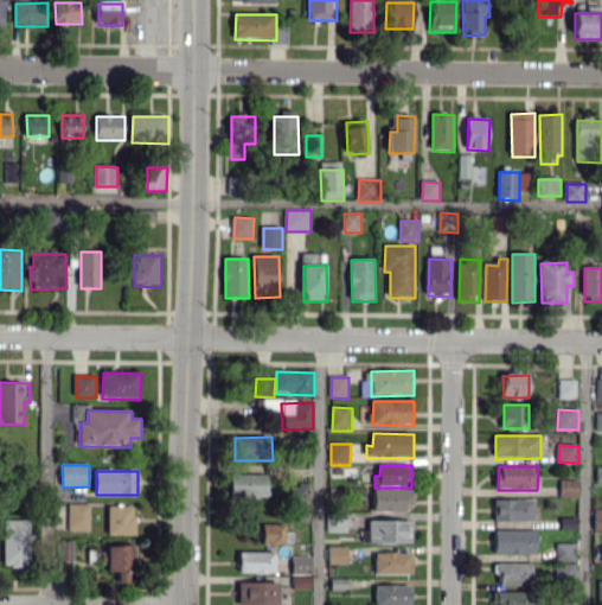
[(231,498),(269,498),(268,475),(231,476),(231,498)]
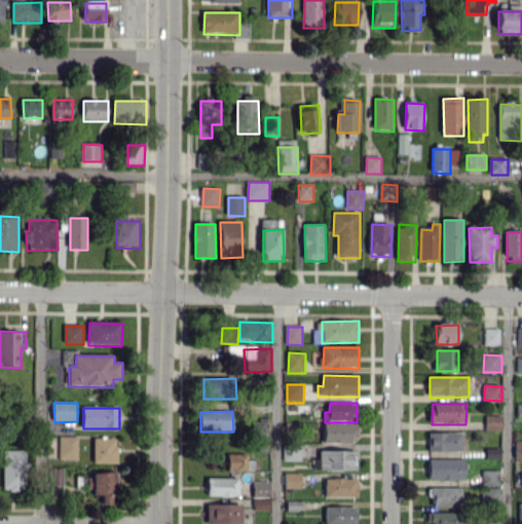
[(505,417),(487,417),(487,432),(504,432),(505,417)]
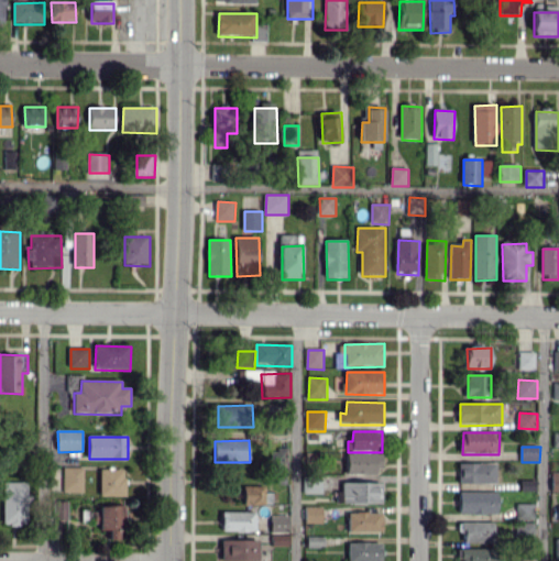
[(289,453),(272,452),(271,472),(288,472),(289,453)]
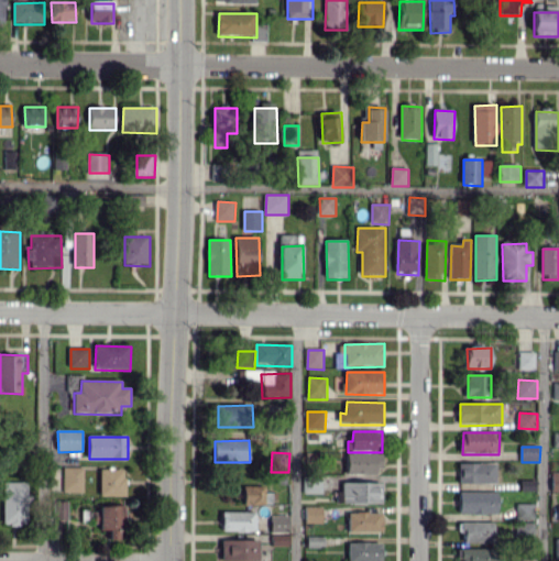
[(383,475),(384,454),(349,454),(349,475),(383,475)]
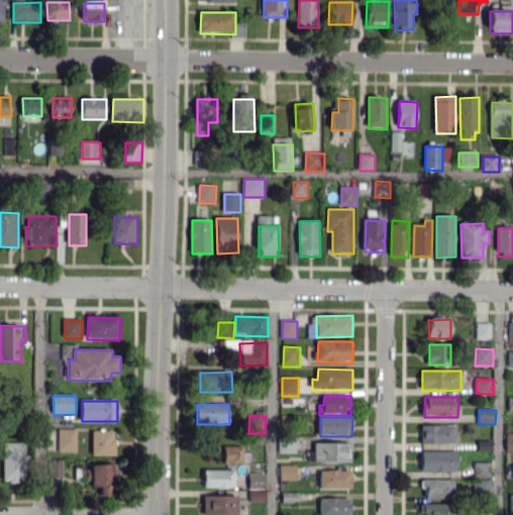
[(456,426),(423,426),(422,445),(456,445),(456,426)]
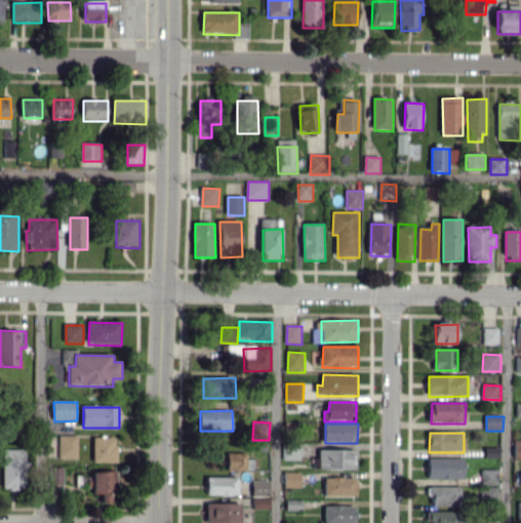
[(80,460),(80,437),(61,437),(61,460),(80,460)]
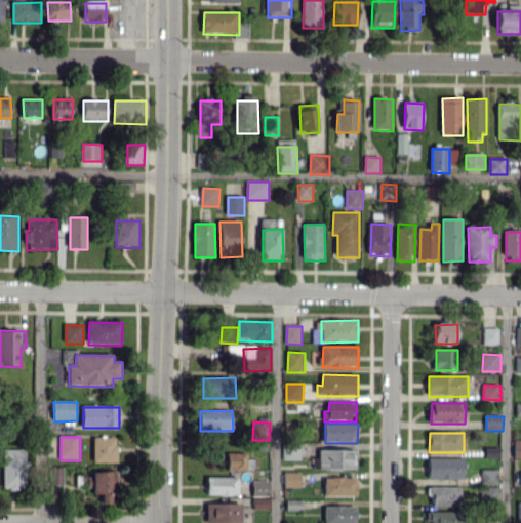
[(118,464),(119,439),(94,438),(94,463),(118,464)]
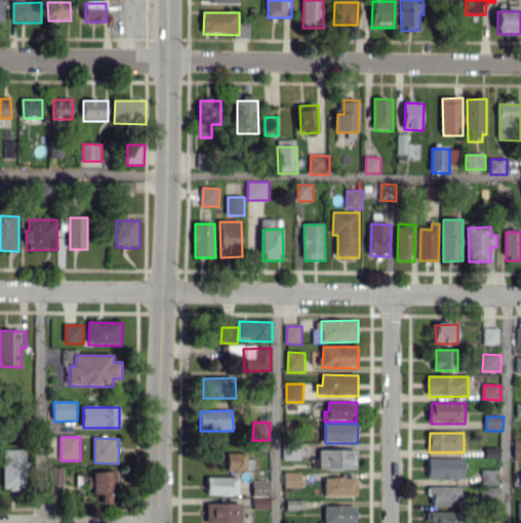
[(303,446),(286,445),(286,460),(302,461),(303,446)]
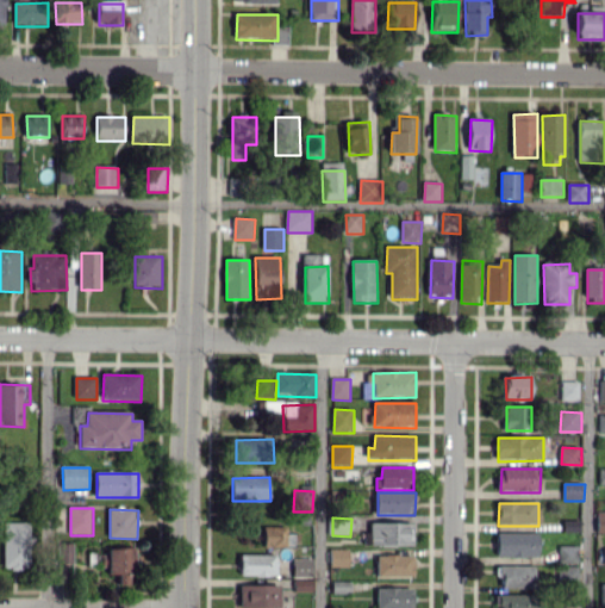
[(5,523),(5,570),(31,570),(31,525),(5,523)]
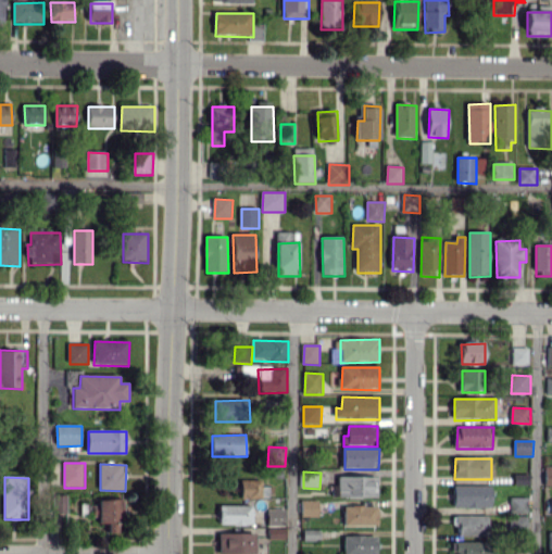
[(379,478),(340,477),(339,498),(378,499),(379,478)]
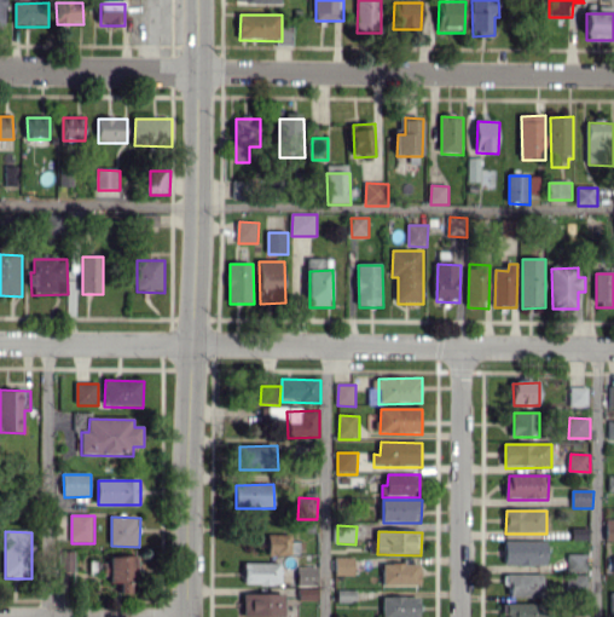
[(296,557),(296,535),(270,536),(270,557),(296,557)]
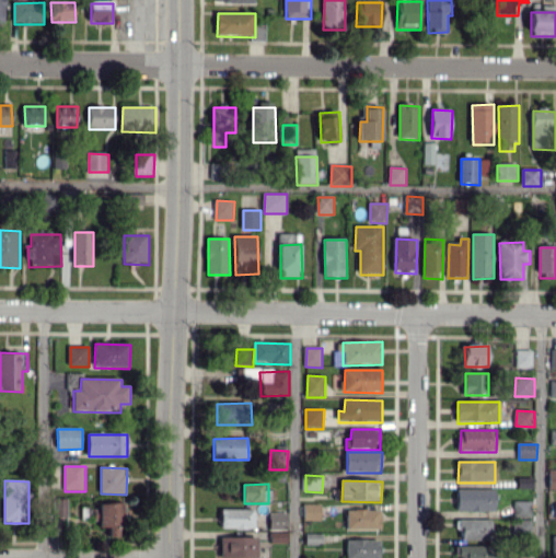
[(497,490),(459,490),(458,512),(496,513),(497,490)]
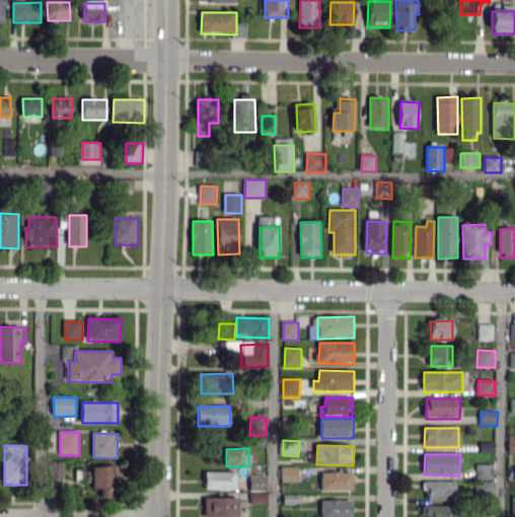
[(51,481),(64,481),(65,462),(52,462),(51,481)]
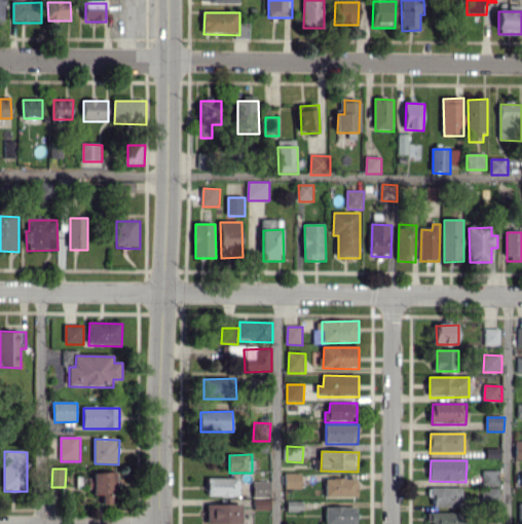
[(501,472),(485,472),(484,486),(501,487),(501,472)]
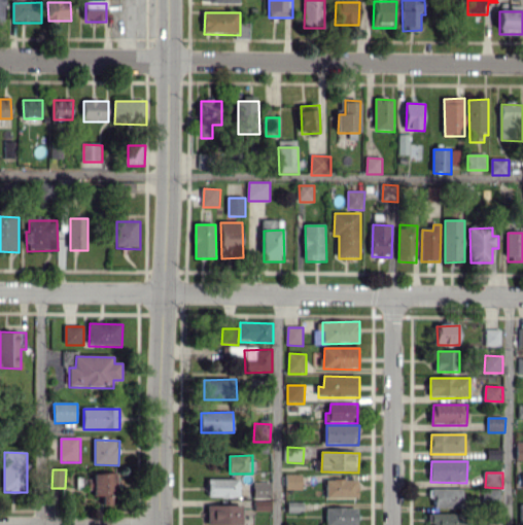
[(103,505),(117,505),(117,475),(94,474),(94,496),(103,497),(103,505)]
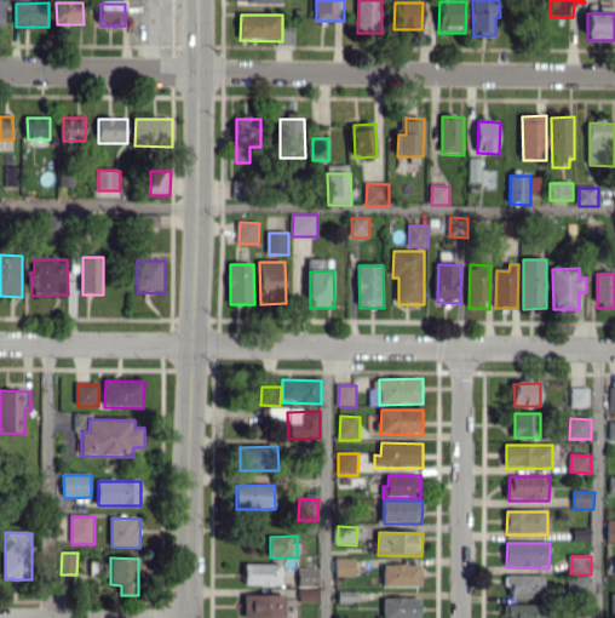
[(357,559),(338,560),(338,578),(357,577),(357,559)]
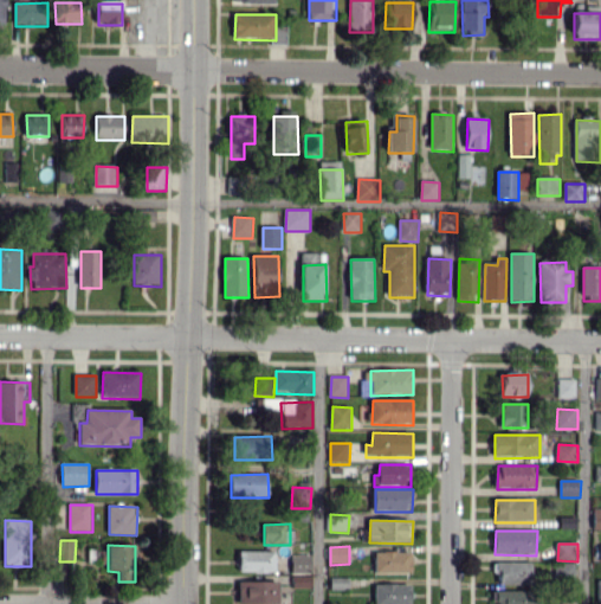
[(276,553),(240,552),(240,573),(276,573),(276,553)]
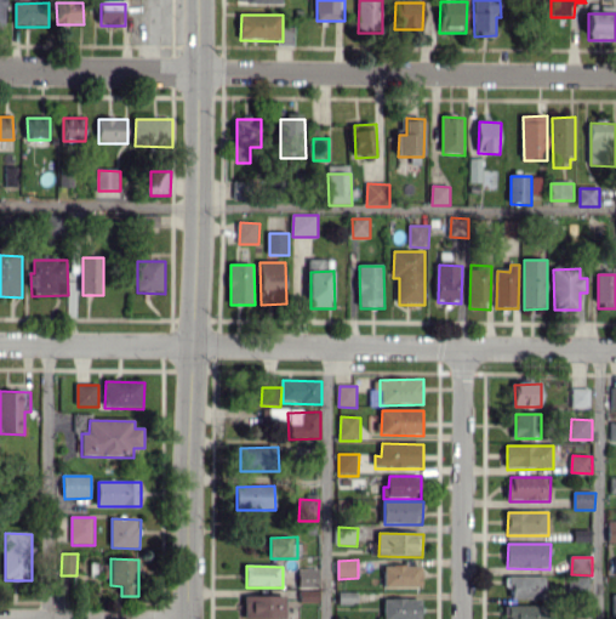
[(386,567),(386,589),(423,589),(423,567),(386,567)]
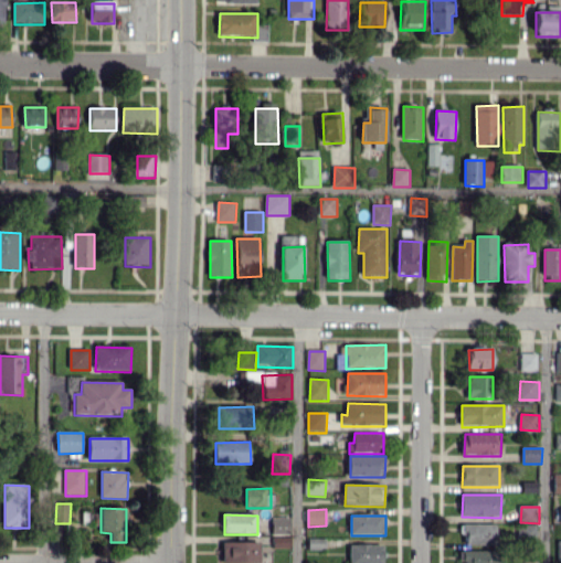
[(292,519),(274,518),(273,535),(292,537),(292,519)]
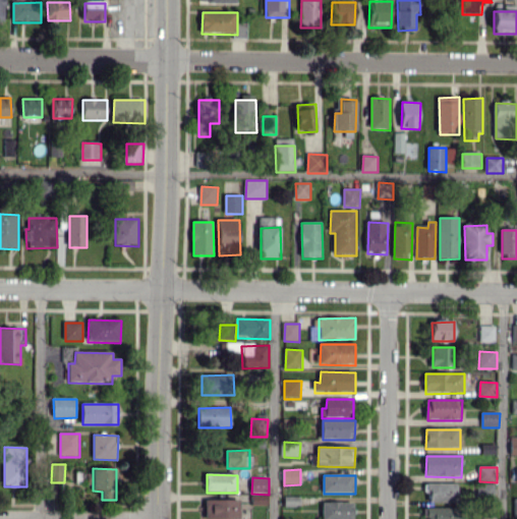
[(429,504),(458,504),(458,483),(428,484),(429,504)]
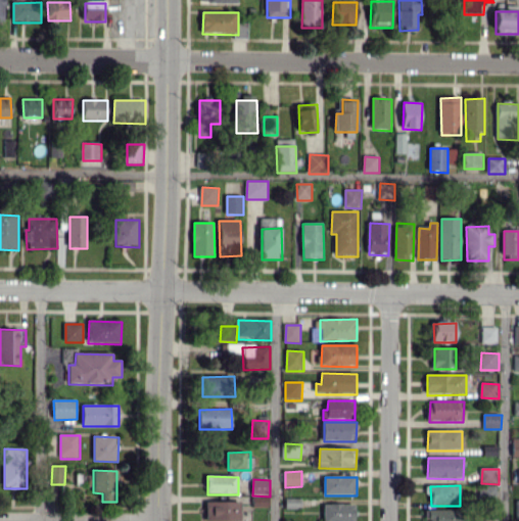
[(499,486),(482,486),(482,501),(498,502),(499,486)]
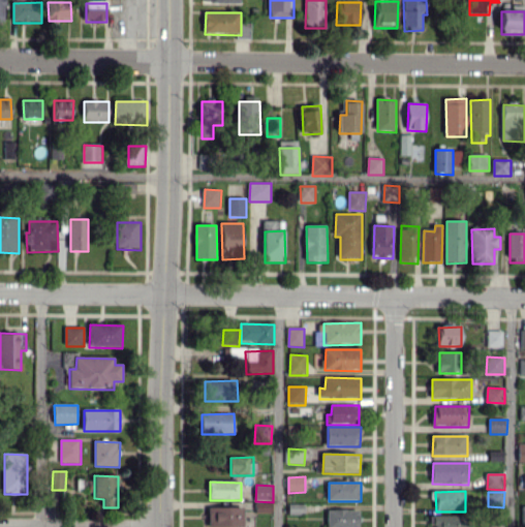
[(257,514),(273,515),(273,504),(257,503),(257,514)]
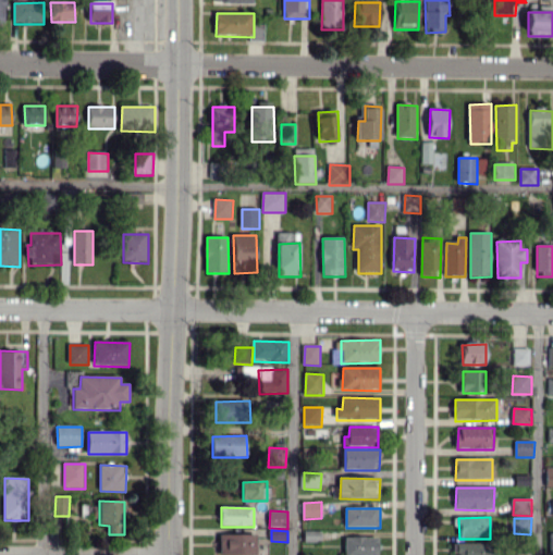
[(322,532),(306,532),(306,543),(322,543),(322,532)]
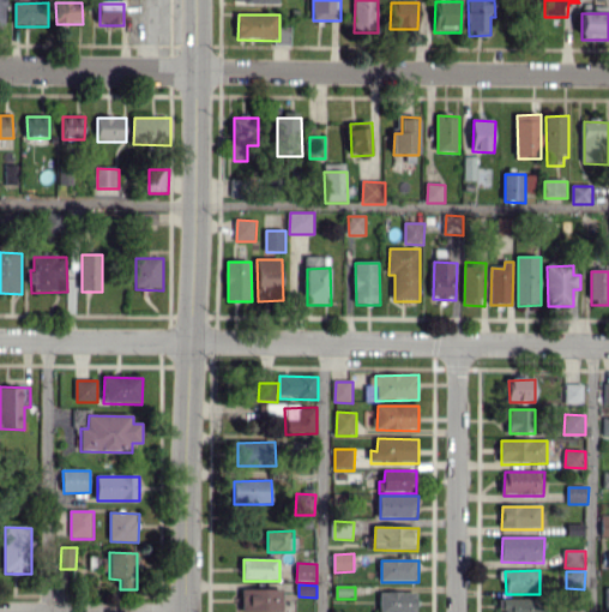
[(284,611),(284,591),(243,589),(242,611),(284,611)]
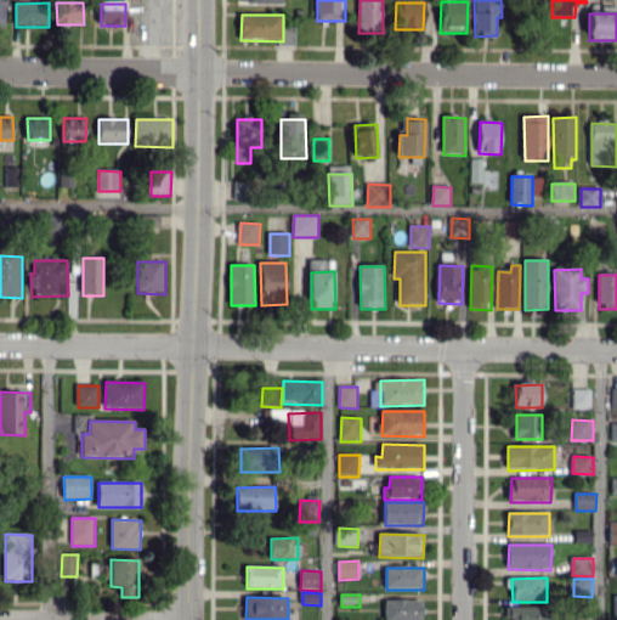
[(386,601),(386,619),(423,619),(424,601),(386,601)]
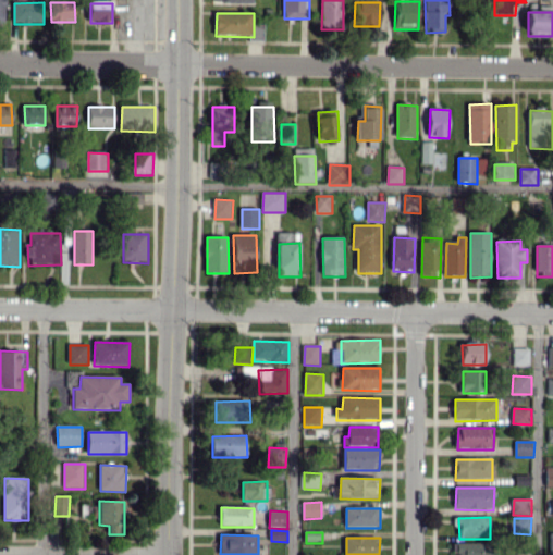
[(491,554),(491,544),(455,544),(455,554),(461,554),(491,554)]
